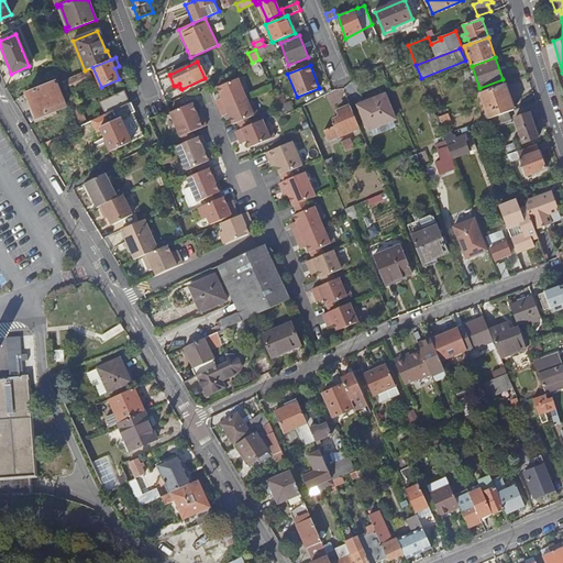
[(65,80),(62,81),(72,106),(78,102),(75,94),(72,95),(69,89),(91,79),(88,72),(65,83),(65,80)]
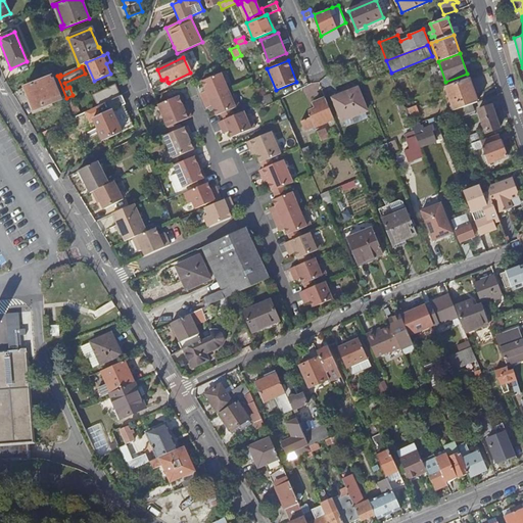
[(201,82),(204,88),(205,91),(200,94),(206,108),(212,106),(214,110),(217,116),(222,113),(238,107),(240,106),(235,95),(231,97),(226,84),(230,83),(225,72),(201,82)]
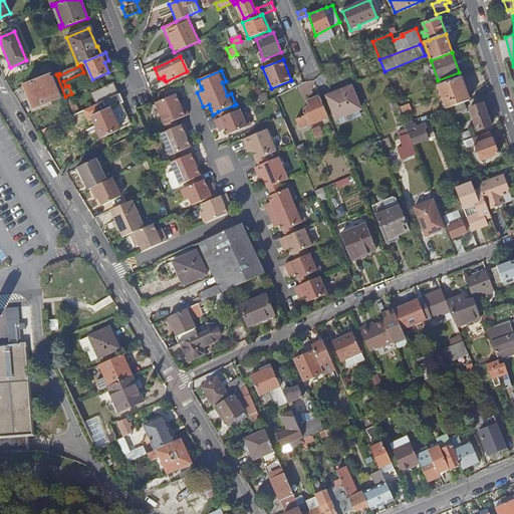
[(50,75),(24,86),(33,108),(59,98),(51,77),(52,77),(51,75),(50,75)]
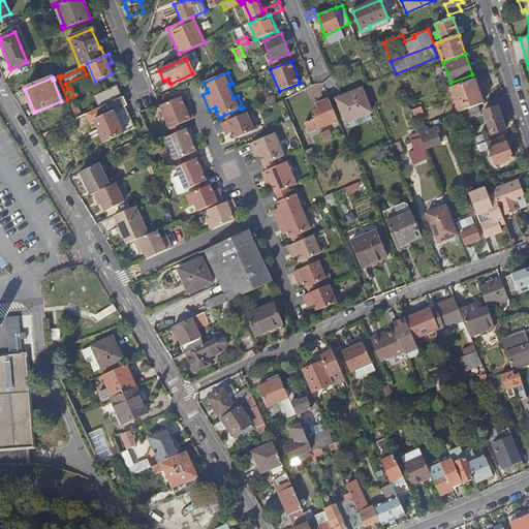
[(452,87),(460,112),(464,111),(477,105),(484,103),(474,79),(452,87)]
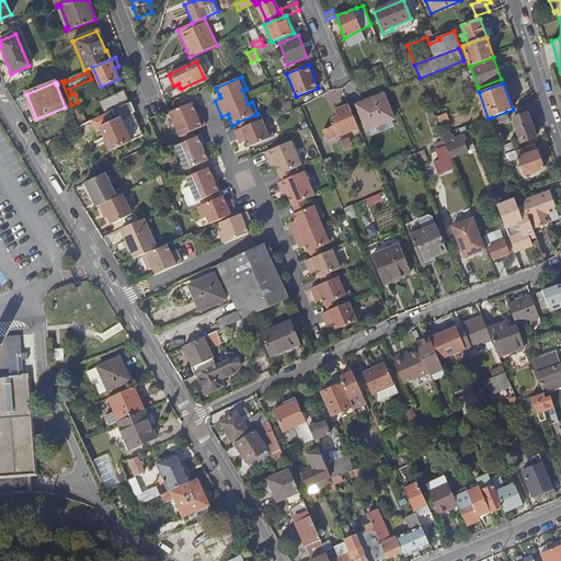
[(98,103),(103,115),(129,102),(124,91),(98,103)]
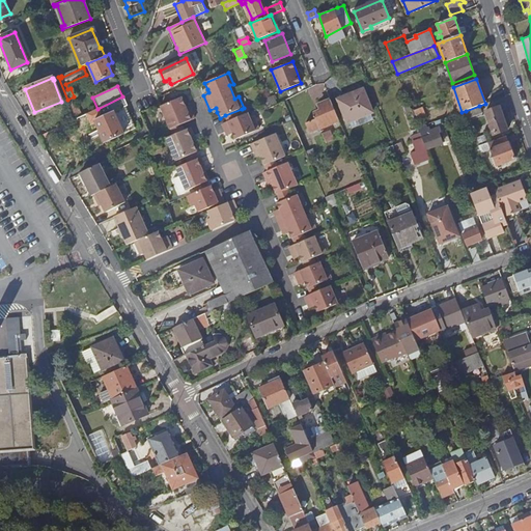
[(371,111),(362,88),(337,99),(346,120),(371,111)]
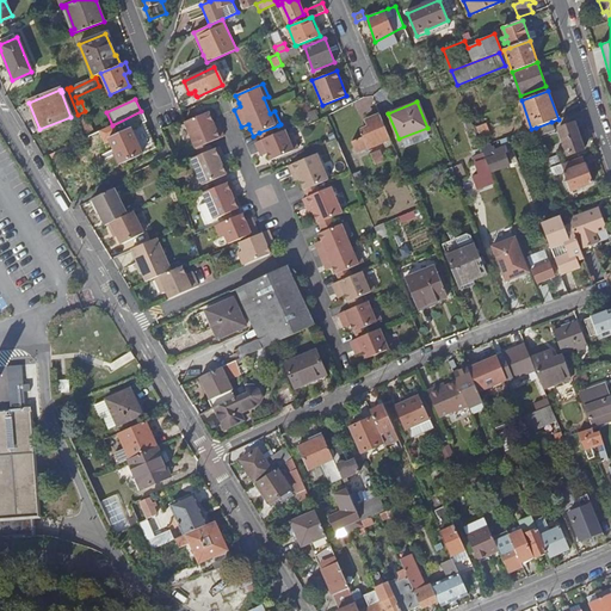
[(78,115),(87,137),(96,134),(86,111),(85,111),(78,115)]
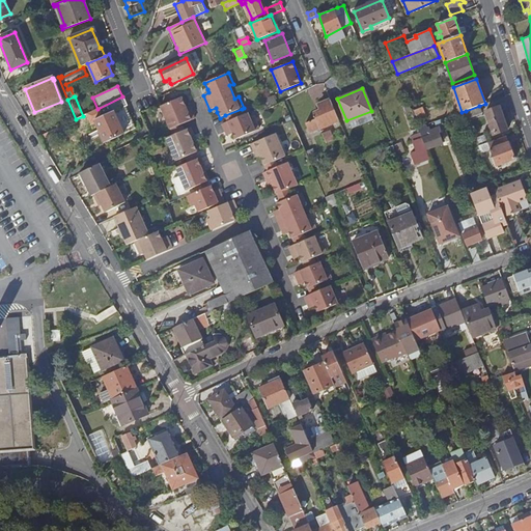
[(136,128),(129,113),(126,106),(128,105),(123,96),(122,96),(98,109),(86,114),(90,123),(95,121),(105,142),(136,128)]
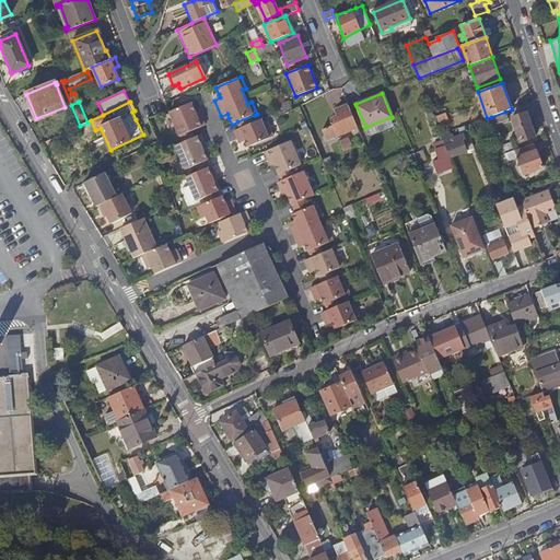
[(205,125),(201,117),(198,118),(196,113),(191,103),(168,112),(178,136),(190,131),(205,125)]
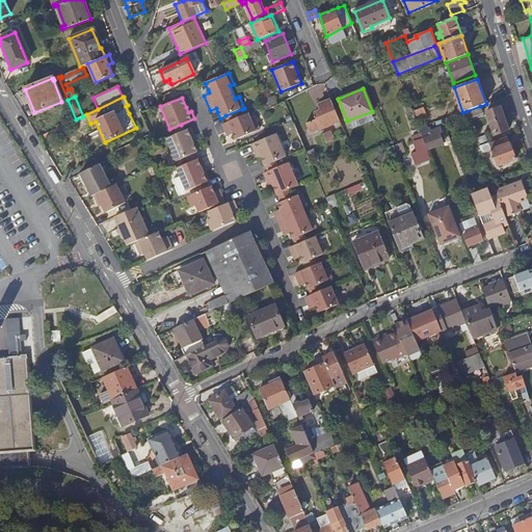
[(310,133),(339,121),(330,100),(318,105),(321,111),(314,114),(316,118),(306,124),(310,133)]
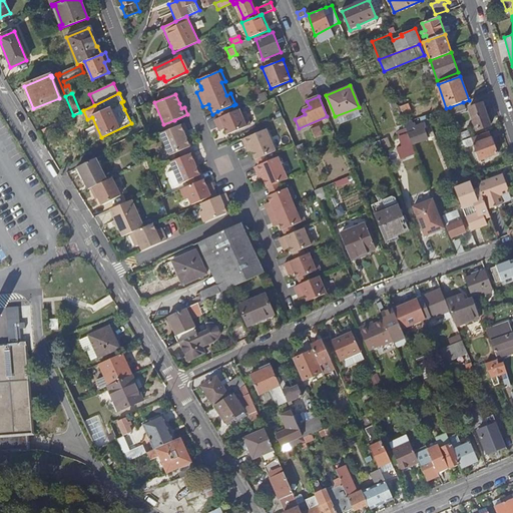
[(450,107),(452,113),(465,109),(463,102),(450,107)]
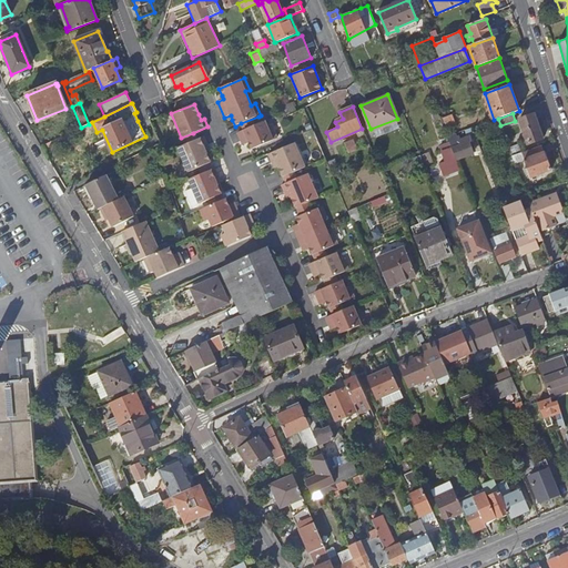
[(544,139),(535,113),(519,119),(529,144),(544,139)]
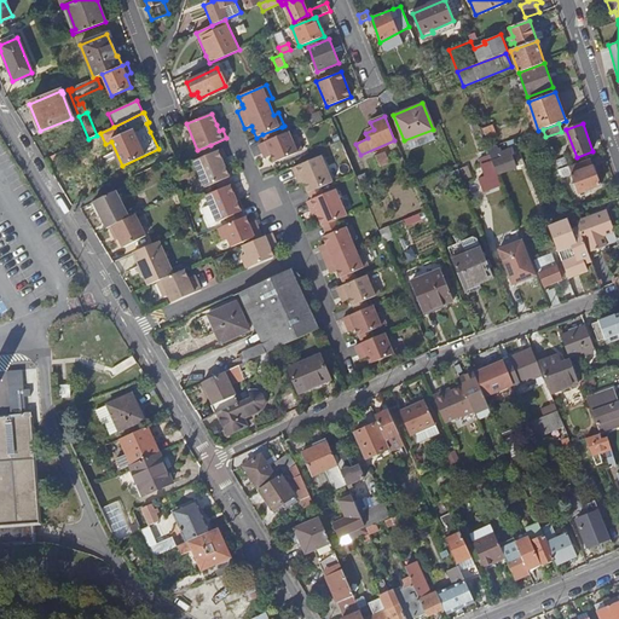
[(489,142),(498,138),(492,125),(484,128),(489,142)]
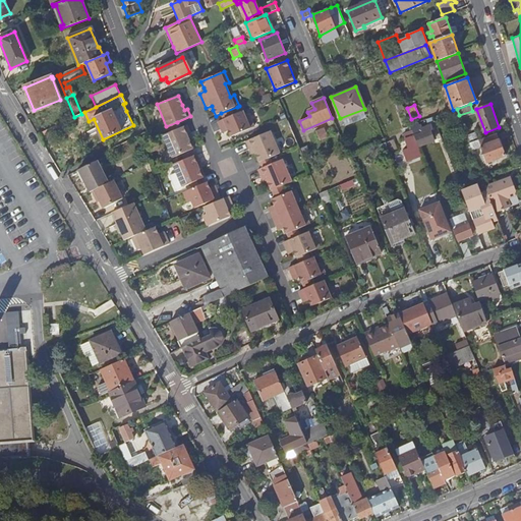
[(237,107),(221,113),(223,120),(239,113),(237,107)]
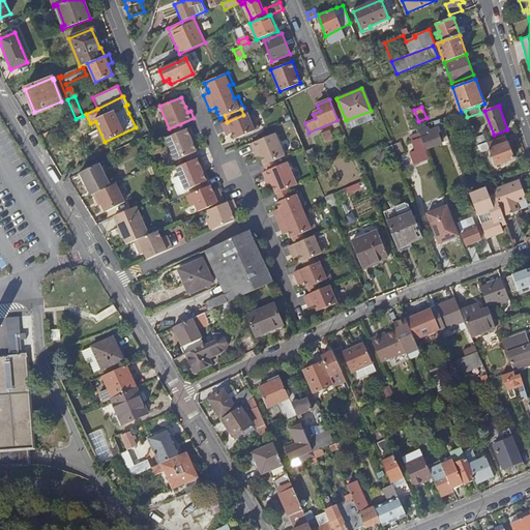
[(233,134),(235,140),(259,129),(254,118),(251,120),(247,113),(243,115),(227,122),(222,124),(225,131),(231,129),(233,134)]
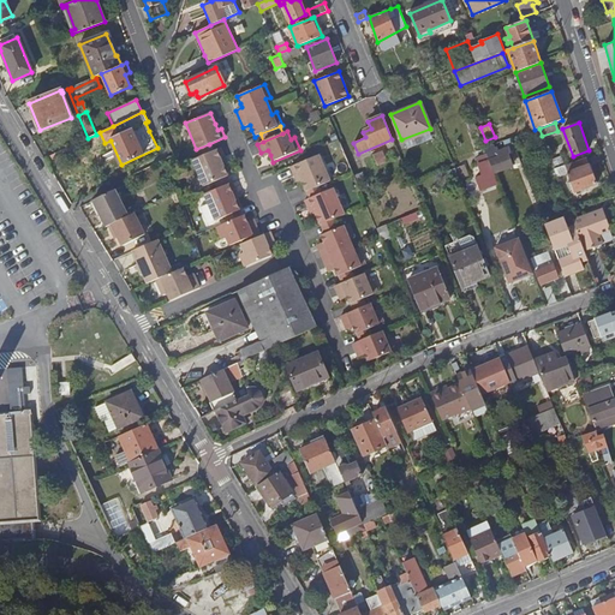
[(209,144),(196,149),(199,156),(206,154),(213,151),(209,144)]
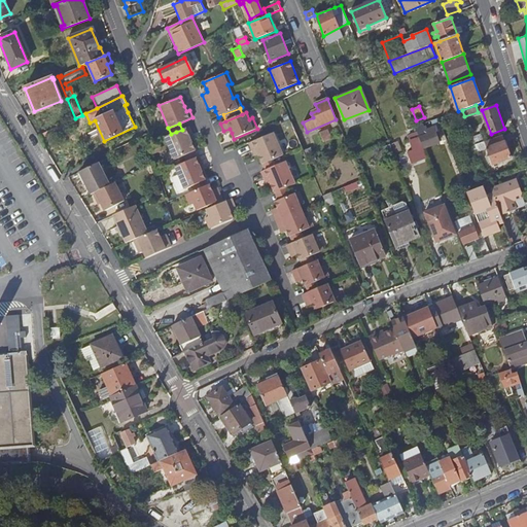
[(171,134),(165,136),(175,159),(184,155),(196,150),(191,141),(189,135),(192,134),(189,127),(182,130),(176,132),(171,134)]
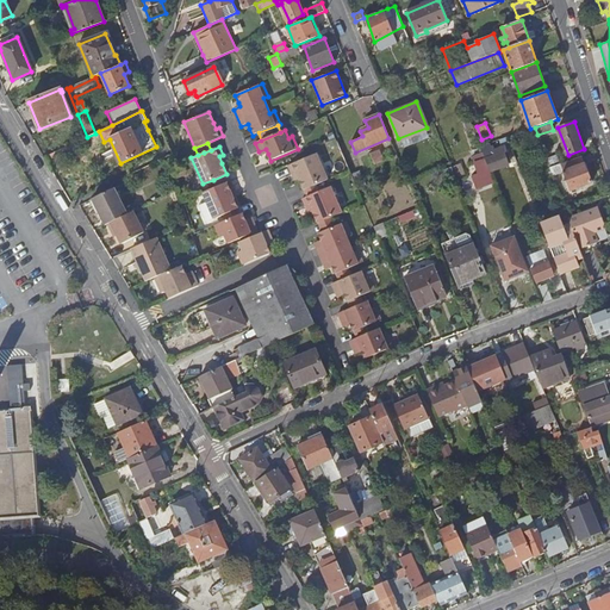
[(380,162),(375,151),(369,154),(374,165),(380,162)]
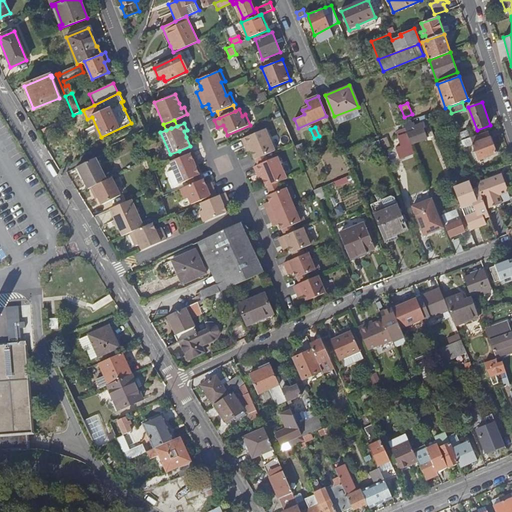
[(411,143),(411,144),(427,138),(423,128),(407,133),(411,143)]
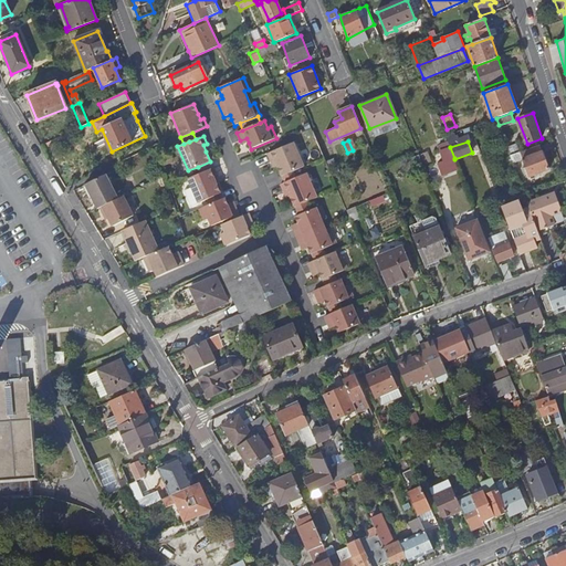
[(294,143),(268,154),(271,163),(275,160),(278,166),(282,176),(294,171),(304,167),(294,143)]
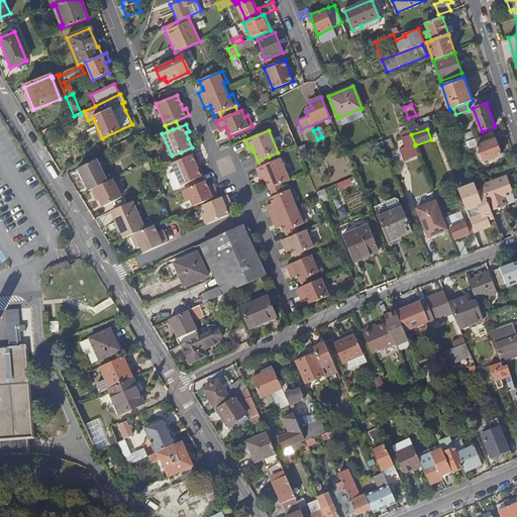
[(409,130),(400,133),(402,138),(411,134),(409,130)]
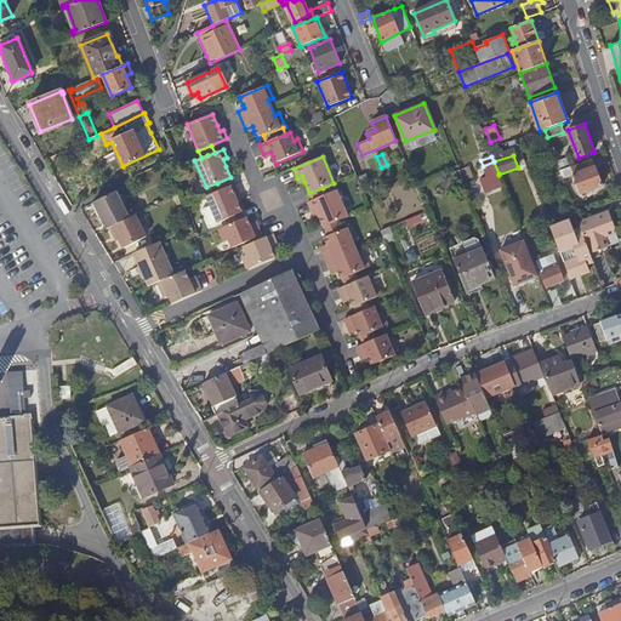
[(602,186),(592,159),(570,166),(580,191),(576,192),(577,194),(602,186)]
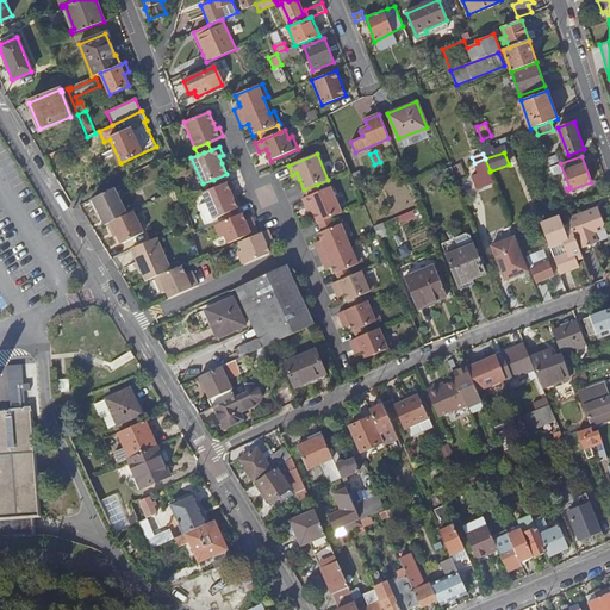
[(478,188),(495,182),(490,172),(490,170),(485,159),(474,163),(478,172),(479,170),(480,173),(479,173),(473,175),(478,188)]
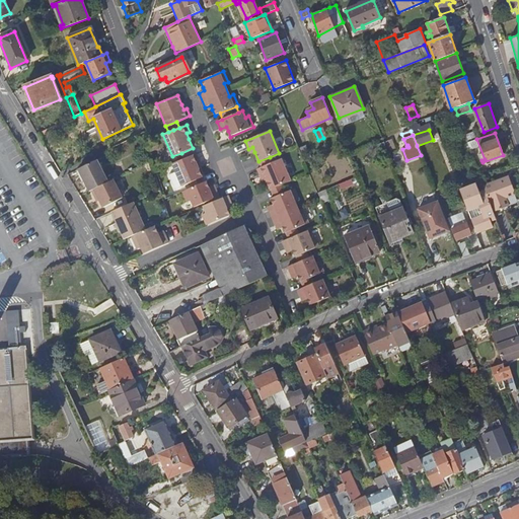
[(392,139),(386,142),(389,150),(396,148),(392,139)]
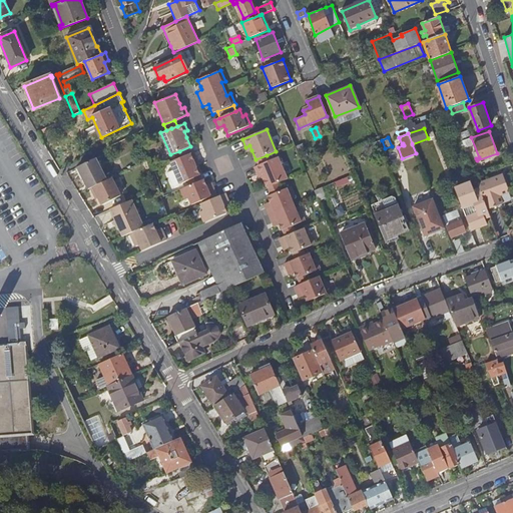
[(190,146),(179,151),(181,156),(193,151),(190,146)]
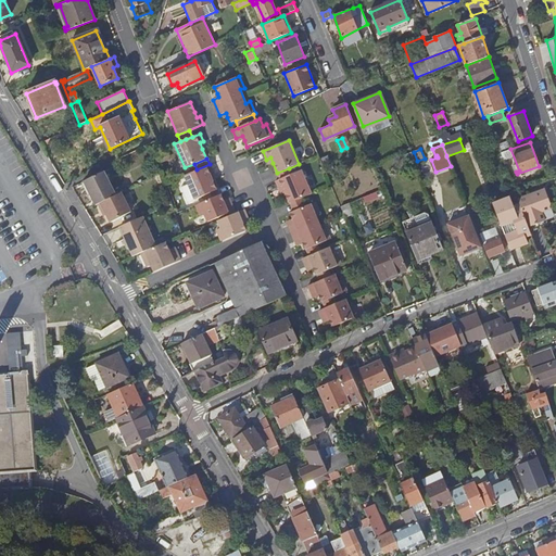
[(197,169),(184,175),(194,199),(204,194),(216,190),(212,179),(210,174),(213,173),(210,164),(197,169)]
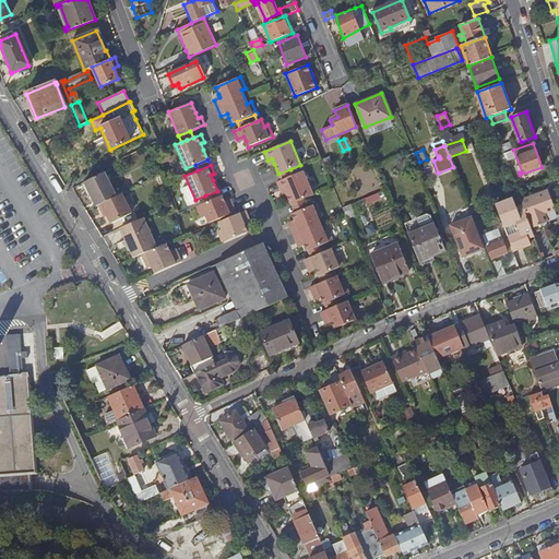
[(290,169),(278,174),(281,180),(293,176),(290,169)]
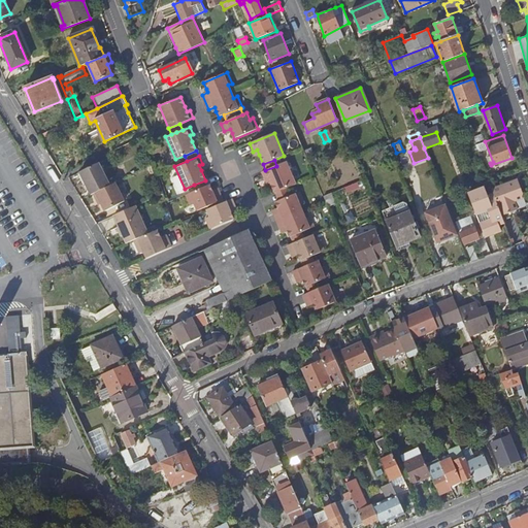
[(265,170),(262,172),(265,179),(269,178),(271,184),(275,193),(286,189),(296,185),(287,162),(276,166),(265,170)]
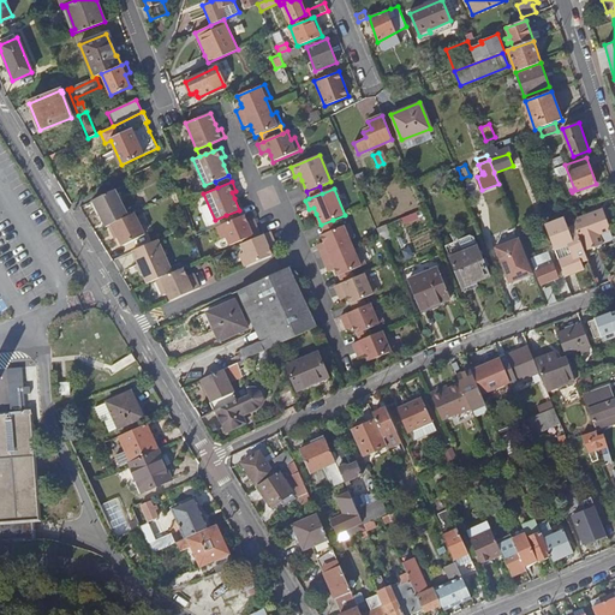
[(115,190),(94,199),(102,218),(101,218),(106,227),(107,226),(127,216),(115,190)]
